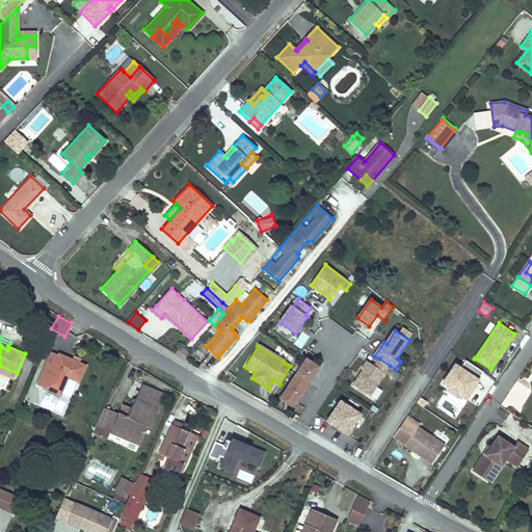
[(180,352),(185,356),(188,352),(183,348),(180,352)]
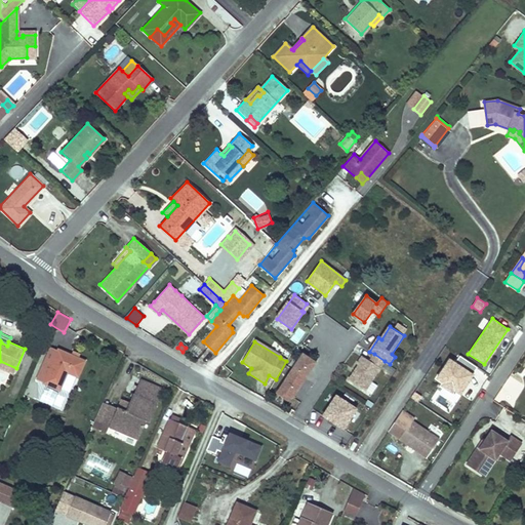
[(58,350),(45,382),(61,389),(68,371),(78,376),(84,361),(58,350)]
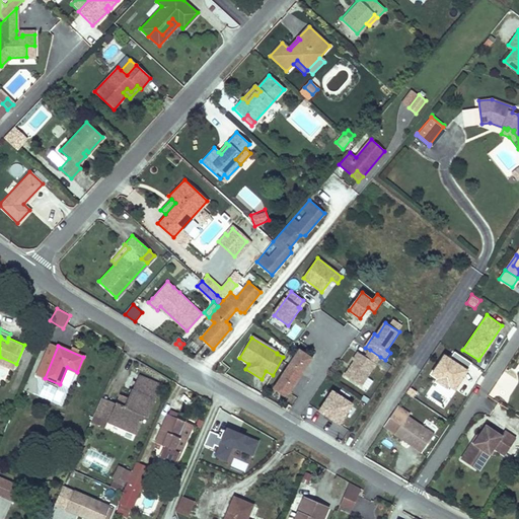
[(312,358),(299,350),(274,388),(285,395),(287,392),(289,393),(312,358)]
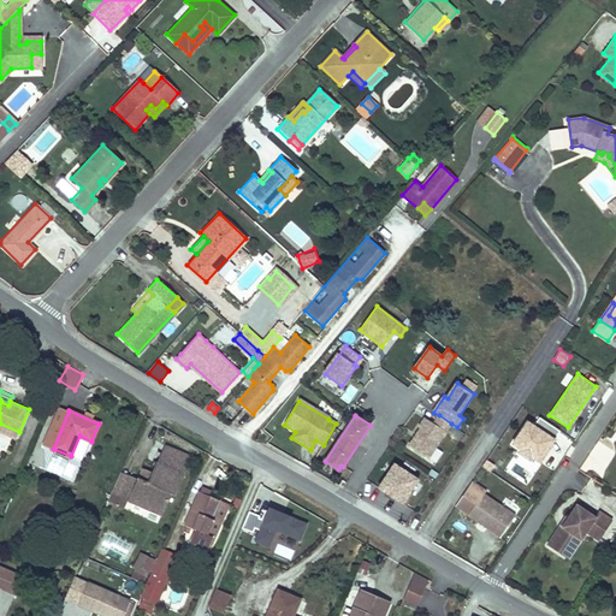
[(451,424),(439,415),(433,424),(425,418),(419,426),(421,427),(409,445),(428,457),(451,424)]
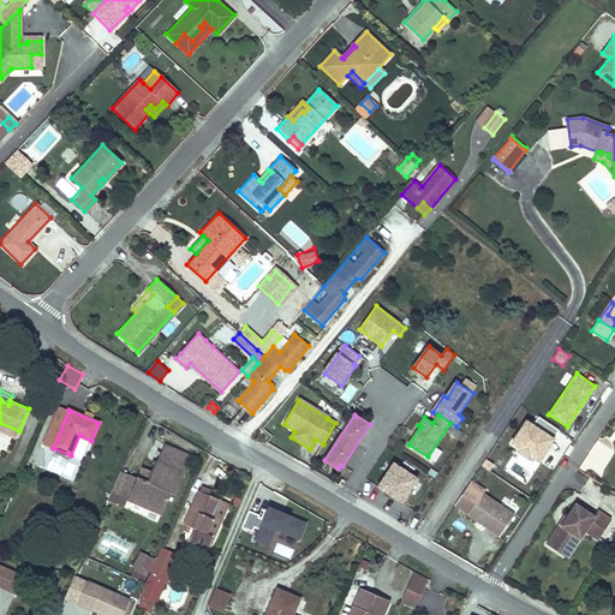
[(537,459),(559,430),(539,417),(535,424),(519,446),(537,459)]
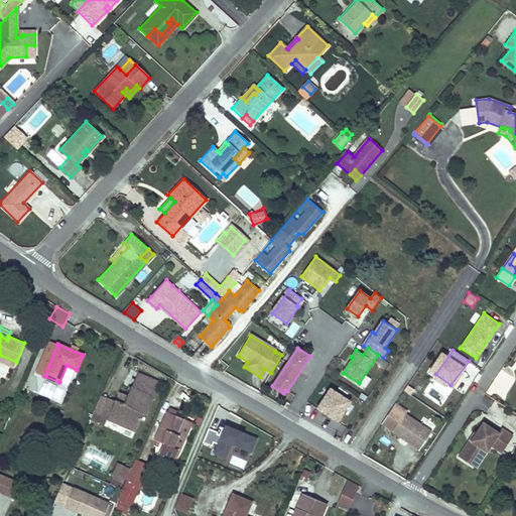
[(429,370),(435,374),(448,356),(442,353),(429,370)]
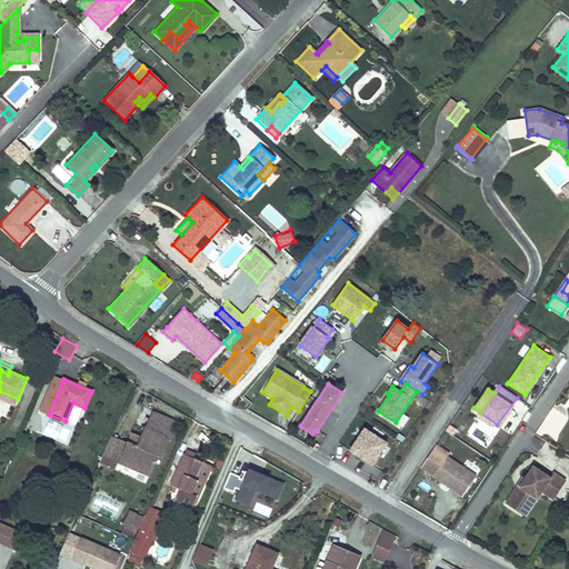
[(18,399),(0,391),(0,397),(15,405),(18,399)]
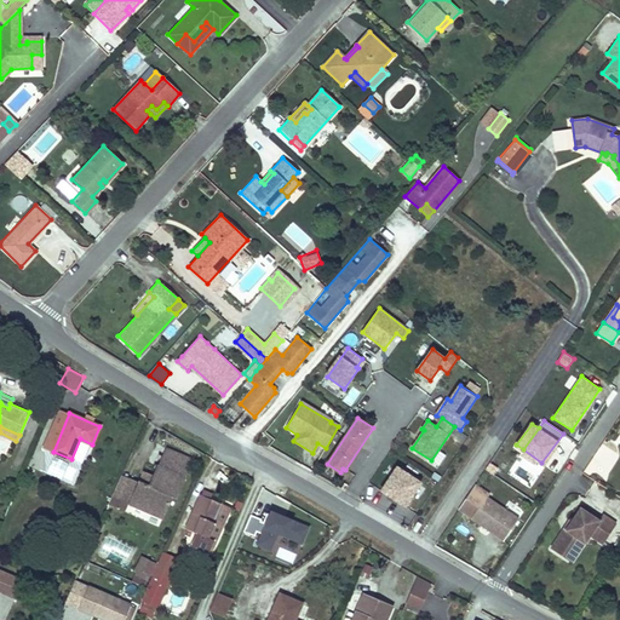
[(120,499),(162,517),(171,497),(176,499),(190,466),(164,454),(154,474),(150,483),(145,484),(138,482),(130,478),(120,499)]
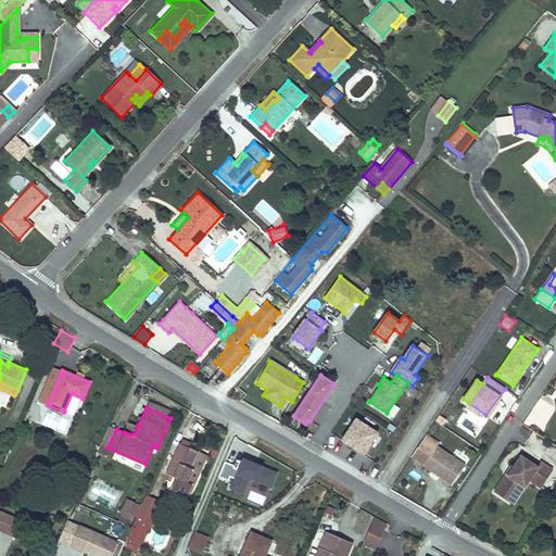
[(377,432),(356,418),(342,440),(364,454),(377,432)]
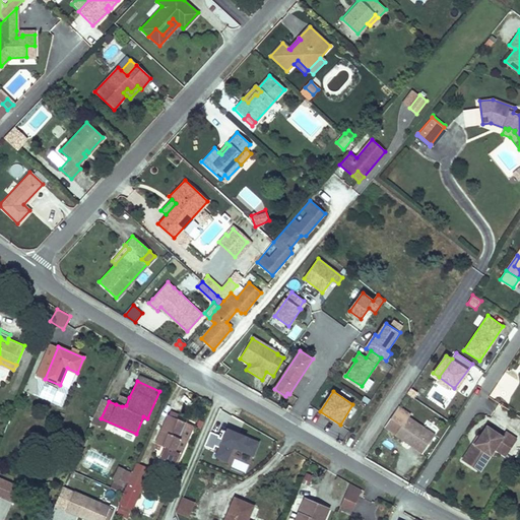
[(129,397),(121,393),(116,404),(122,406),(126,405),(129,397)]
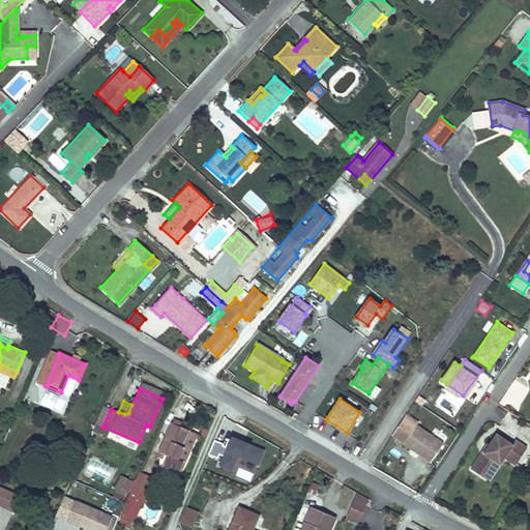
[(102,427),(111,409),(104,405),(95,423),(102,427)]
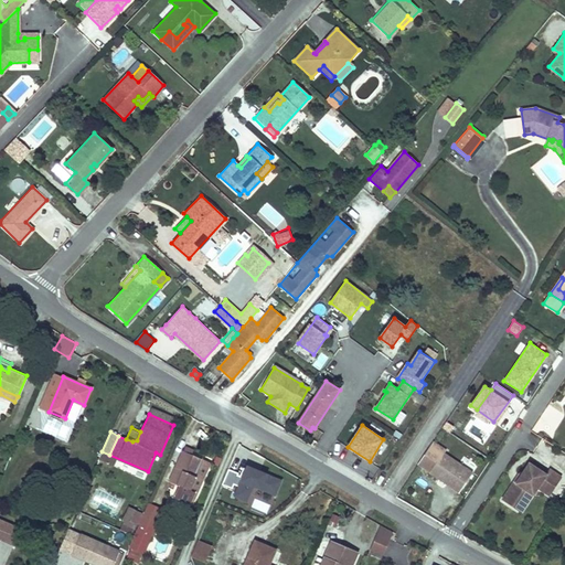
[(434,441),(419,464),(460,490),(473,470),(445,452),(447,449),(434,441)]
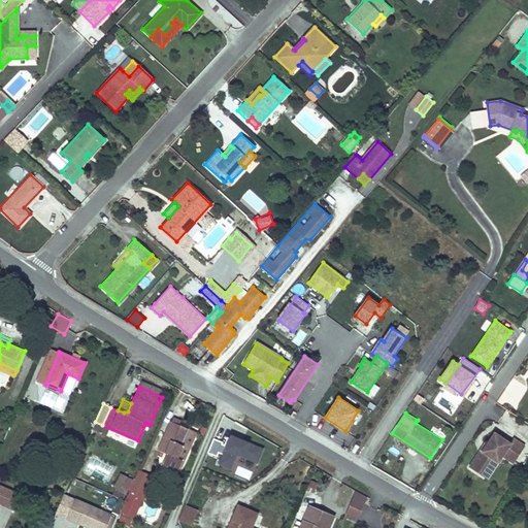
[(178,424),(170,421),(159,450),(168,454),(164,464),(178,469),(183,459),(185,460),(190,447),(183,443),(188,430),(189,428),(178,424)]
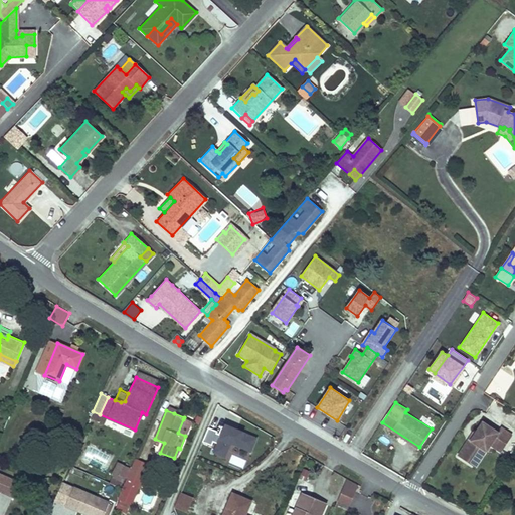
[(499,427),(483,418),(477,428),(472,436),(470,435),(459,452),(471,459),(476,451),(478,452),(483,444),(487,447),(491,440),(502,448),(513,431),(502,423),(499,427)]
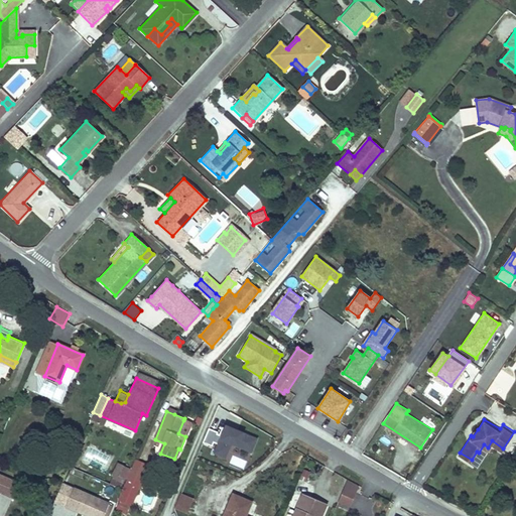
[(183,420),(178,433),(185,436),(191,424),(183,420)]
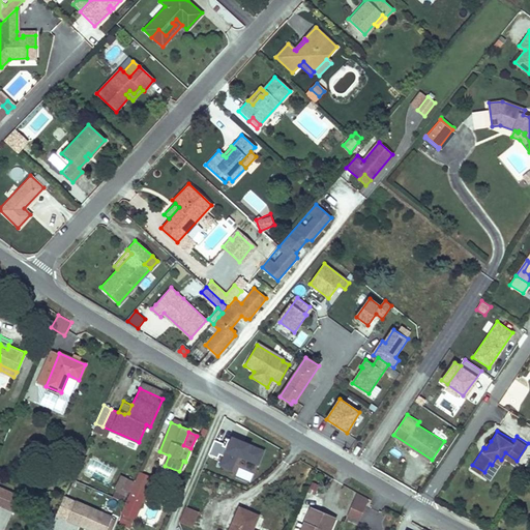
[(231,468),(236,454),(258,463),(263,449),(231,436),(227,446),(223,444),(223,443),(213,439),(213,440),(209,449),(208,453),(217,457),(218,453),(223,455),(219,464),(231,468)]
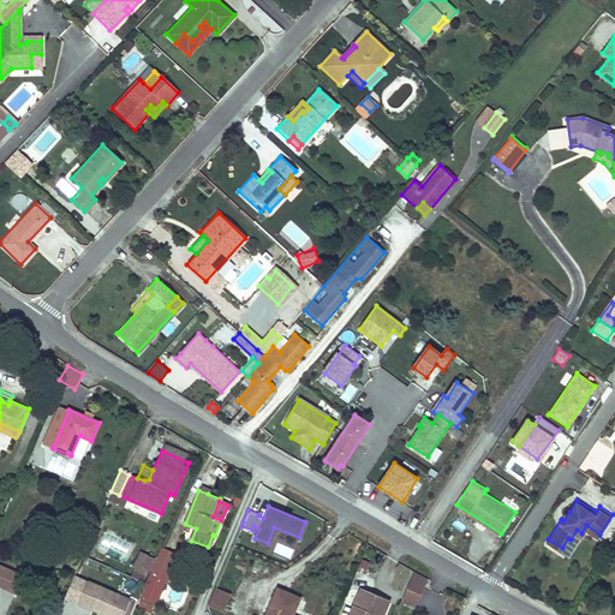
[(581,533),(577,530),(571,539),(568,538),(562,548),(569,553),(581,533)]
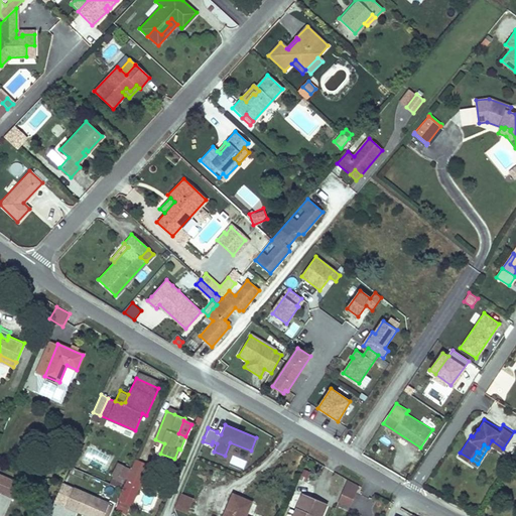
[(120,493),(117,499),(130,504),(147,467),(134,461),(128,474),(136,477),(127,496),(120,493)]
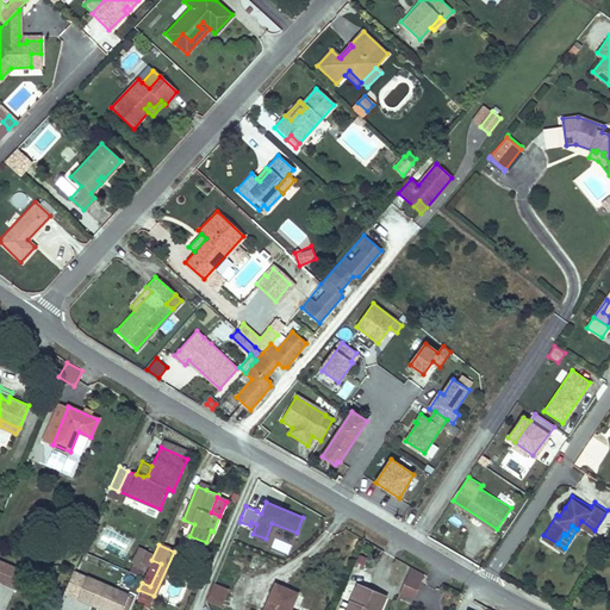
[(137,547),(135,554),(142,558),(145,551),(137,547)]
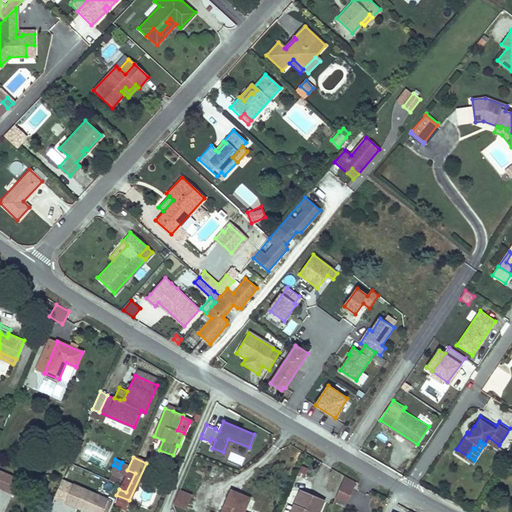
[(119,468),(113,465),(111,469),(123,474),(127,464),(122,462),(119,468)]
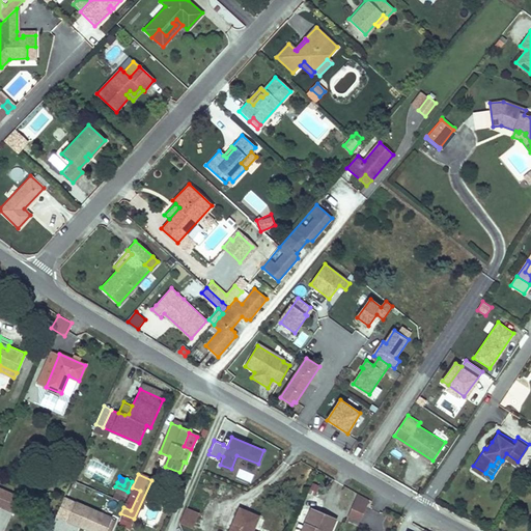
[(319,485),(313,482),(308,493),(314,496),(319,485)]
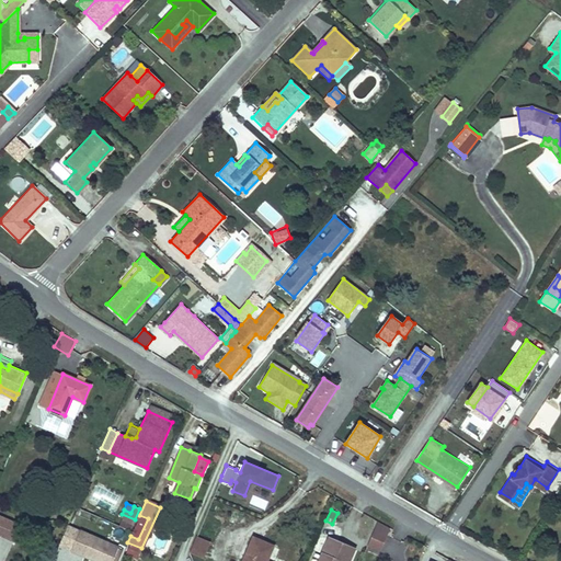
[(133,531),(130,536),(138,539),(148,518),(139,515),(133,531)]
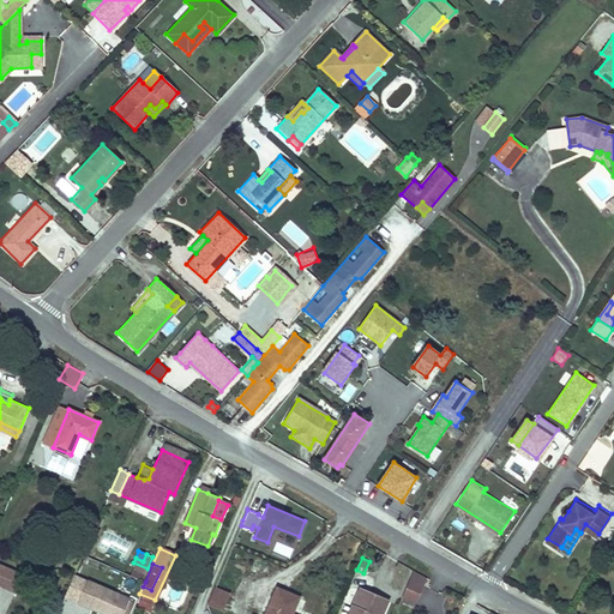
[(0,565),(0,585),(13,591),(20,575),(0,565)]
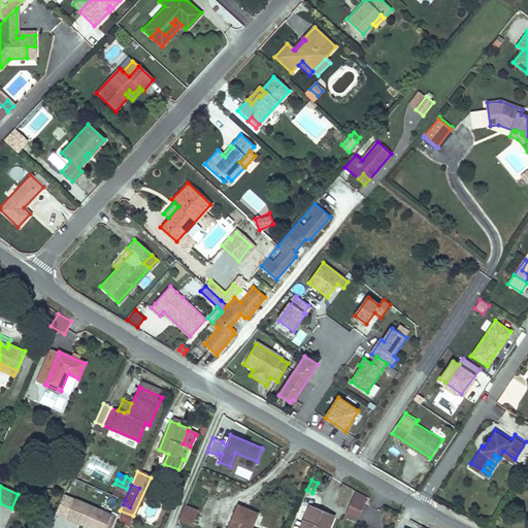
[(367,497),(356,493),(349,513),(360,517),(367,497)]
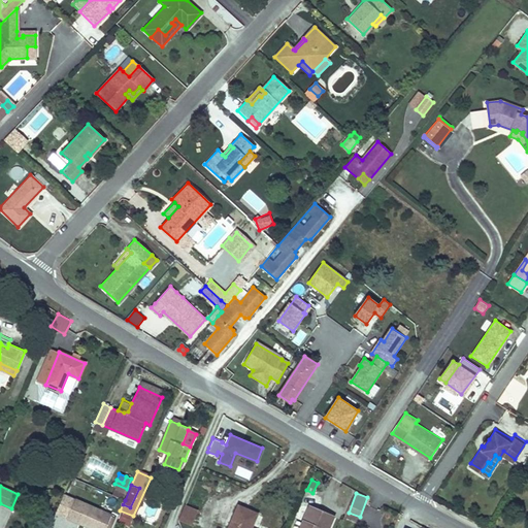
[(67,516),(74,499),(64,494),(57,512),(67,516)]
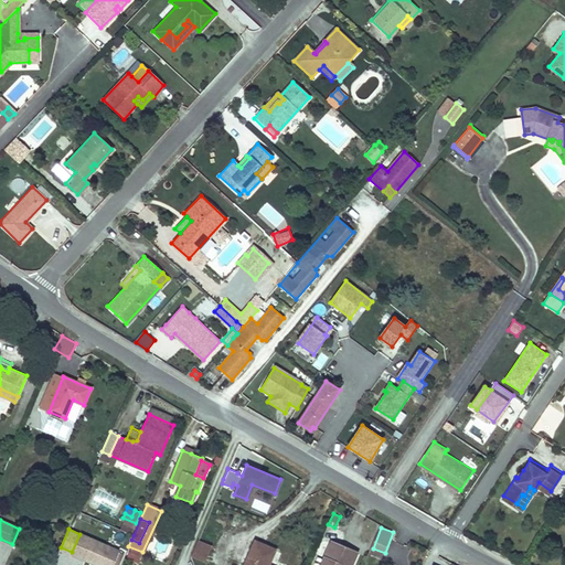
[(72,552),(102,564),(117,564),(123,553),(80,534),(72,552)]
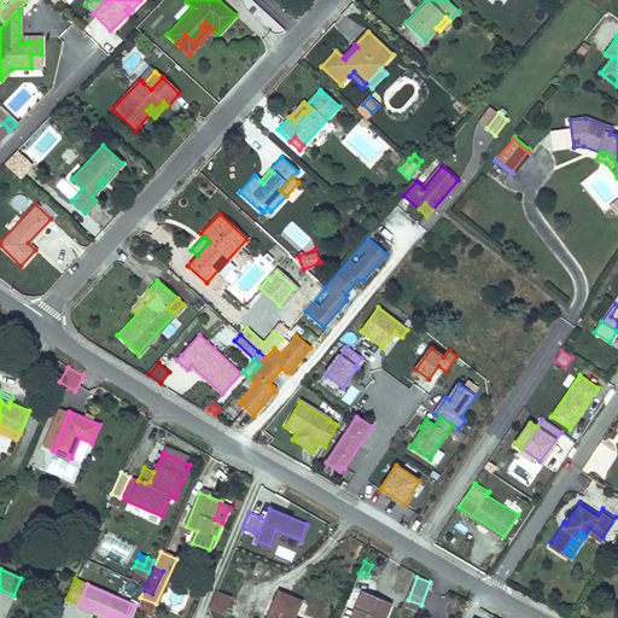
[(182,584),(172,590),(178,601),(188,595),(182,584)]
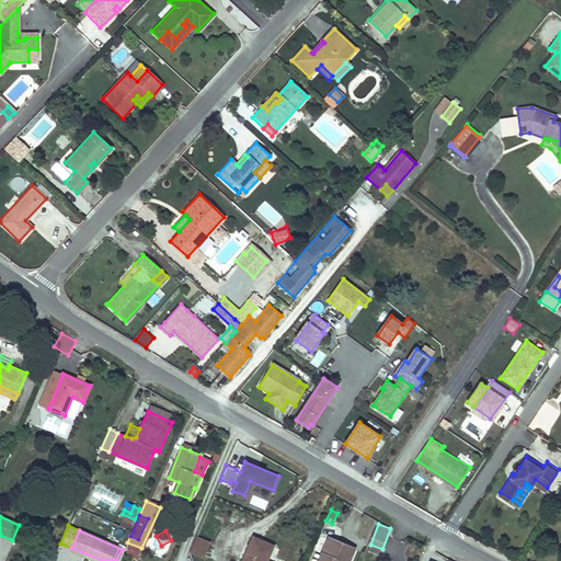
[(196,536),(190,551),(203,557),(209,541),(196,536)]
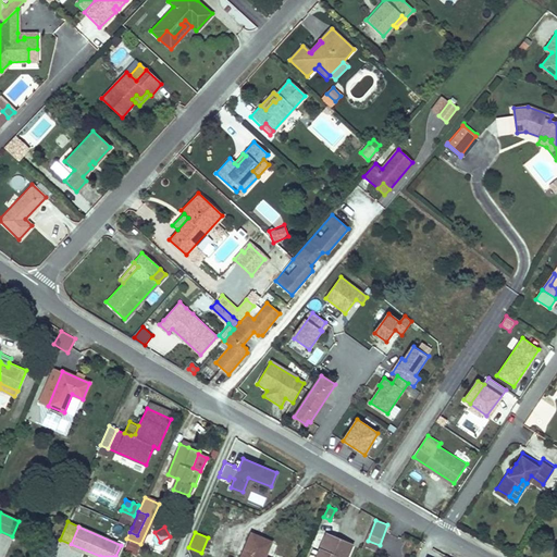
[(251,533),(240,556),(263,556),(270,542),(251,533)]
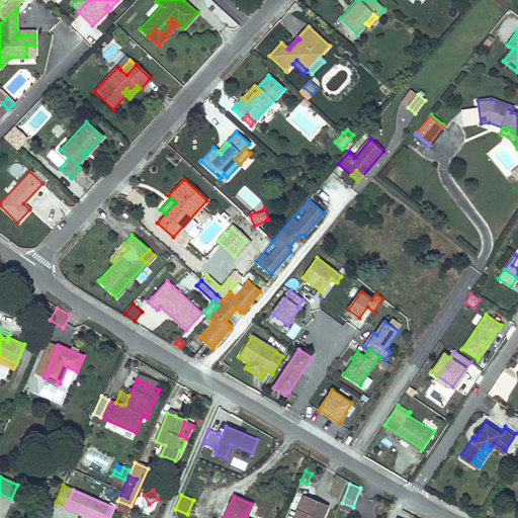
[(293,517),(321,517),(326,506),(304,496),(293,517)]
